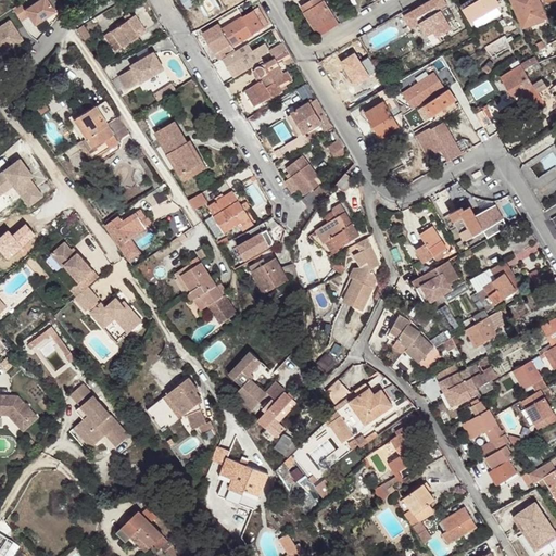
[(21,4),(13,9),(22,22),(28,16),(35,25),(54,12),(46,0),(40,0),(25,11),(21,4)]
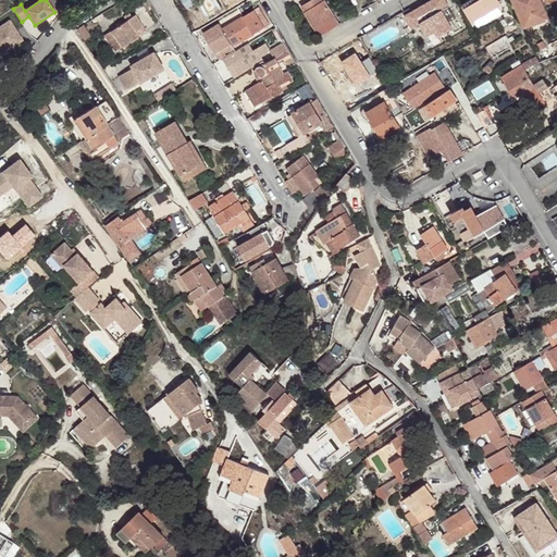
[(305,13),(324,2),(322,0),(311,0),(300,7),(305,13)]
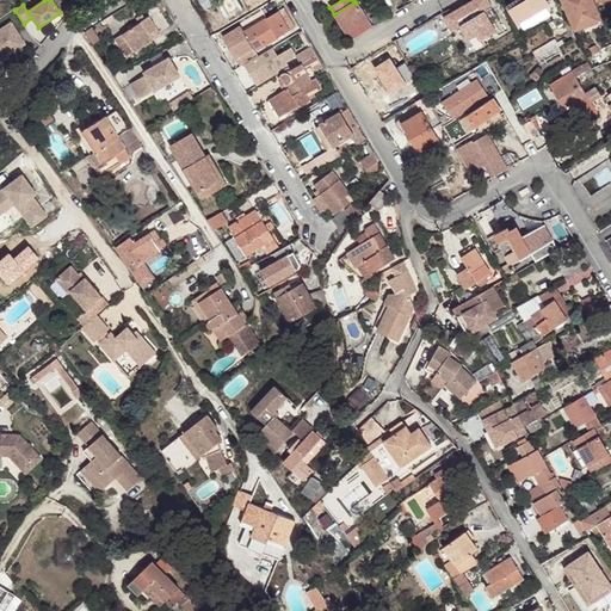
[(464,25),(471,38),(479,35),(481,39),(498,30),(494,24),(503,18),(492,0),(476,0),(448,17),(456,30),(464,25)]
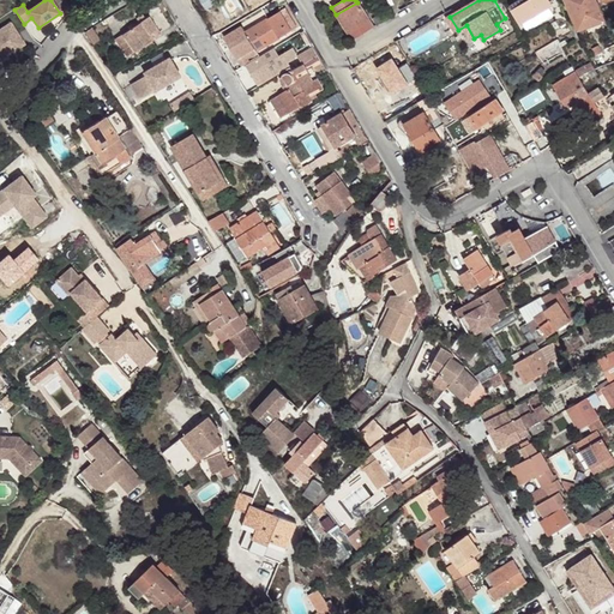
[(512,12),(530,0),(521,0),(510,7),(512,12)]
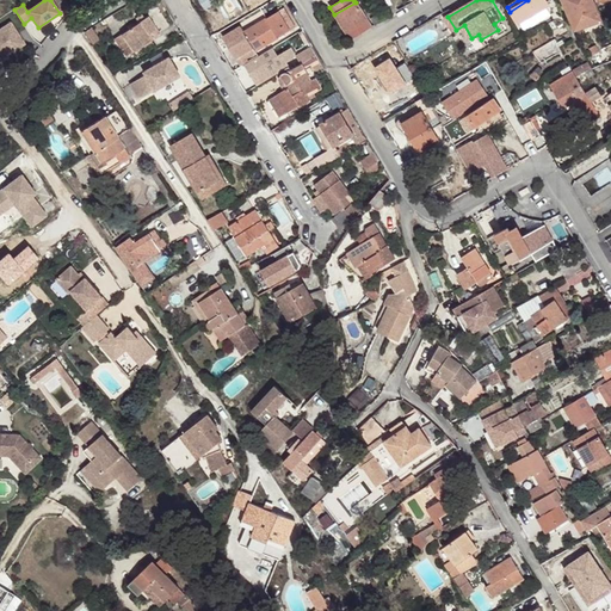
[(550,8),(544,0),(528,0),(510,12),(518,29),(520,28),(547,10),(550,8)]
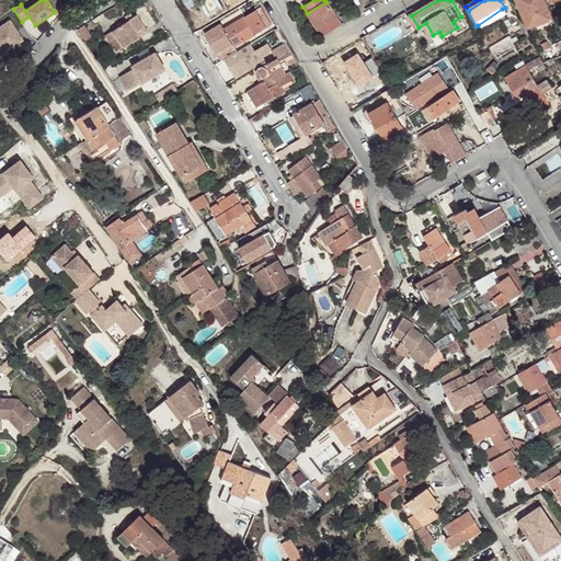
[(550,22),(542,0),(514,0),(527,30),(550,22)]
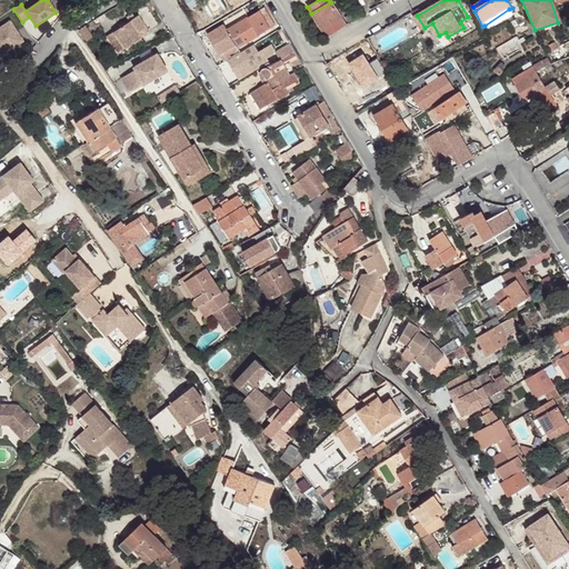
[(340,19),(331,2),(311,13),(321,30),(340,19)]
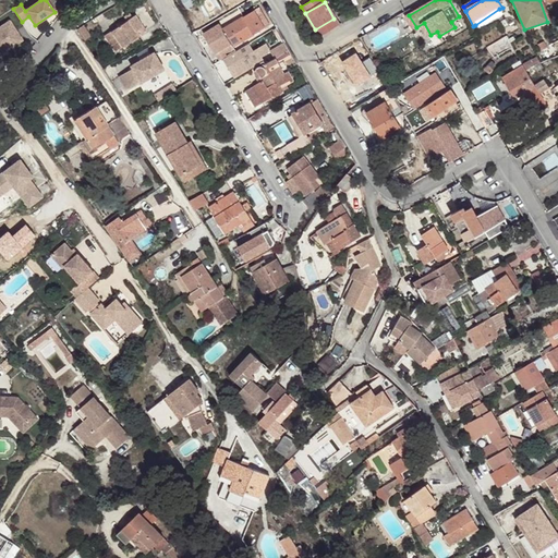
[(504,15),(499,9),(475,25),(480,31),(504,15)]
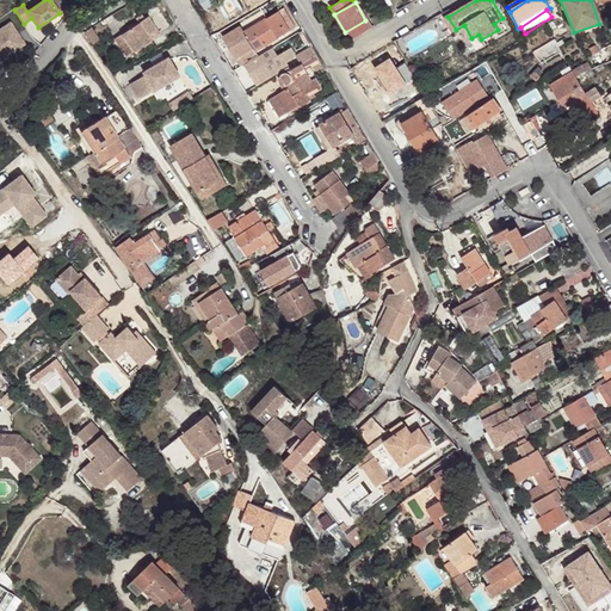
[(241,28),(222,38),(239,66),(252,59),(250,55),(289,31),(278,13),(244,34),(241,28)]
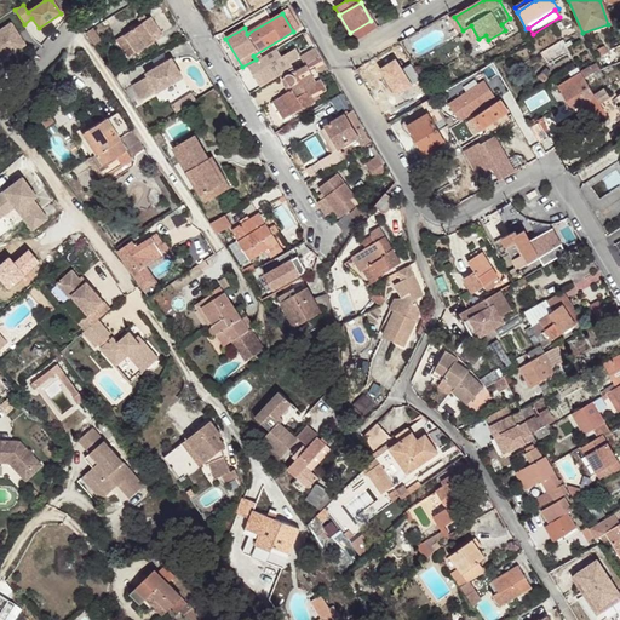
[(133,51),(151,41),(148,36),(154,33),(145,19),(112,40),(122,58),(133,51)]
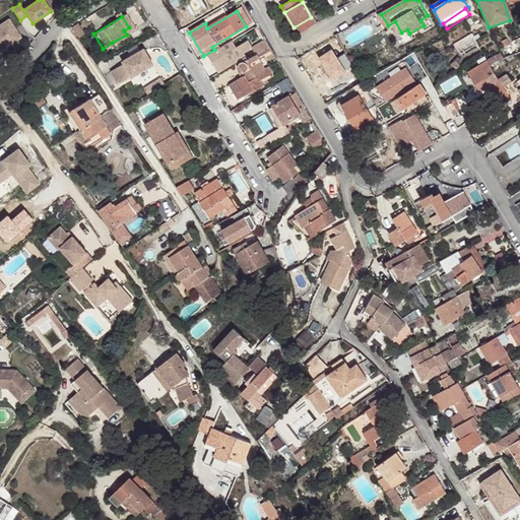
[(294,27),(298,35),(316,24),(311,17),(294,27)]
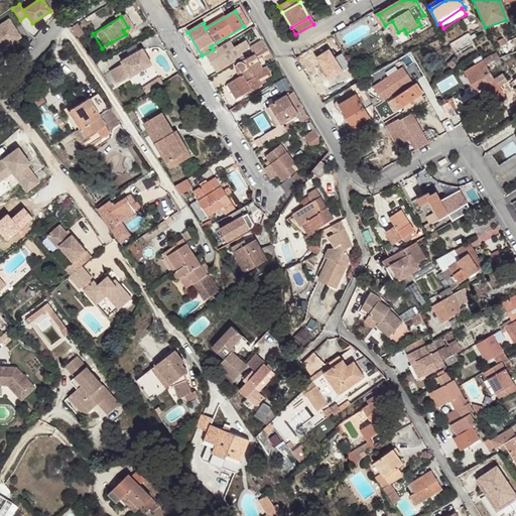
[(9,18),(0,23),(0,48),(20,35),(9,18)]
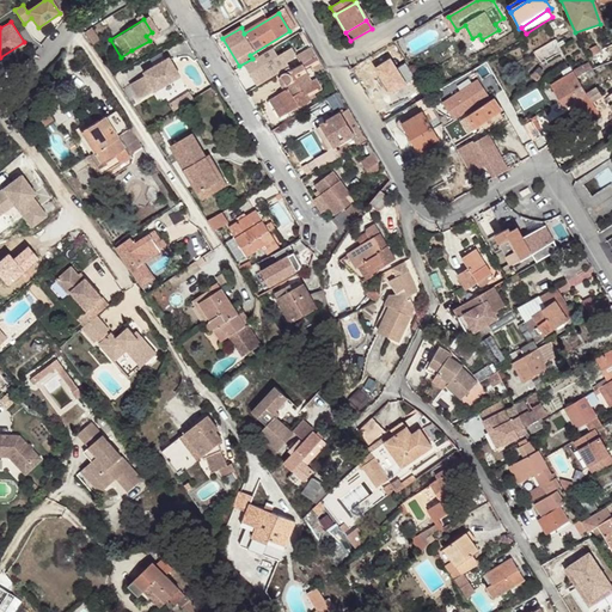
[(93,31),(85,36),(90,43),(98,38),(93,31)]
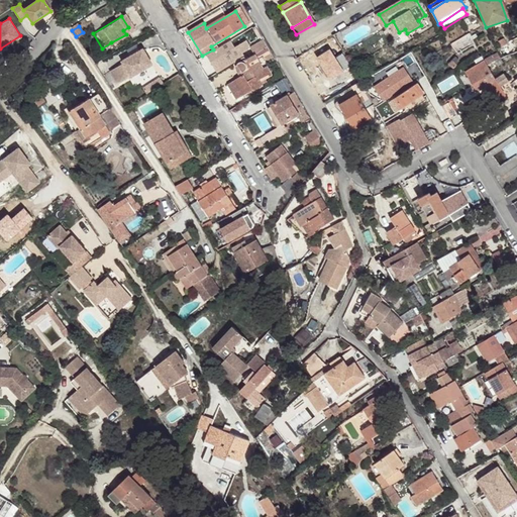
[(129,40),(126,34),(111,42),(115,49),(129,40)]
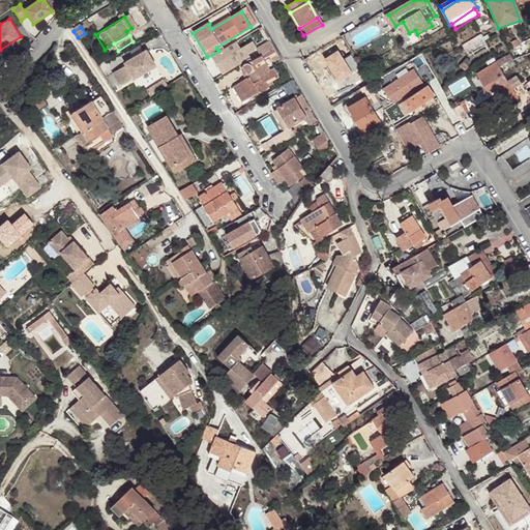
[(518,39),(510,42),(513,48),(521,46),(518,39)]
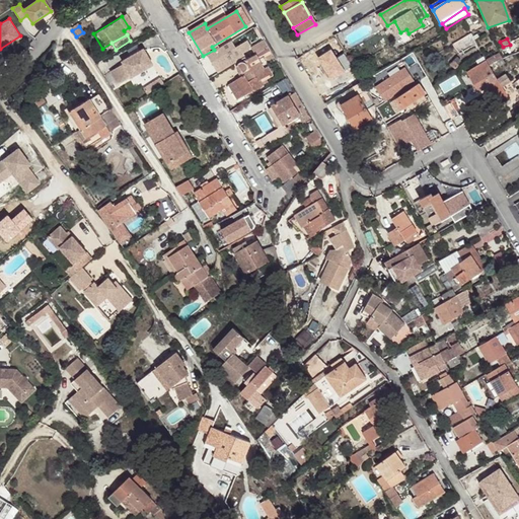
[(232,41),(208,56),(218,73),(245,57),(243,53),(249,50),(248,47),(249,46),(247,41),(236,48),(232,41)]
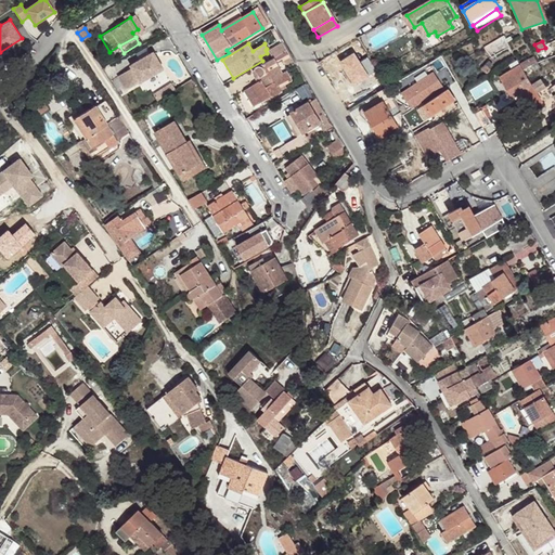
[(285,72),(294,67),(281,44),(268,51),(272,60),(259,66),(256,67),(255,68),(254,71),(254,73),(255,76),(257,78),(259,78),(261,80),(244,90),(253,106),(262,102),(278,92),(285,88),(284,86),(291,81),(285,72)]
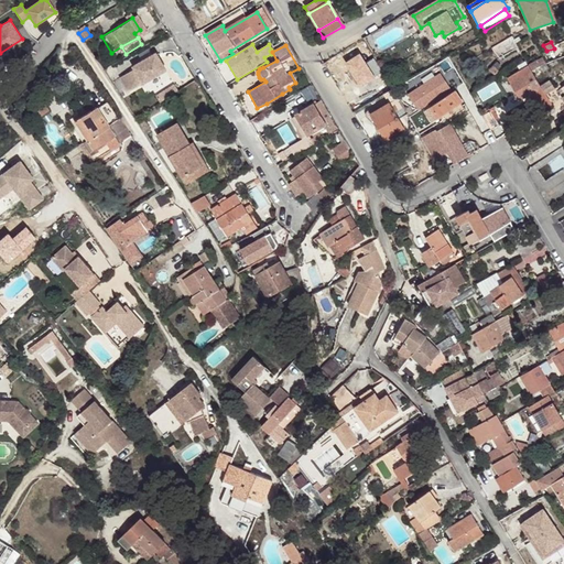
[(546,64),(559,60),(555,52),(543,57),(543,58),(546,64)]
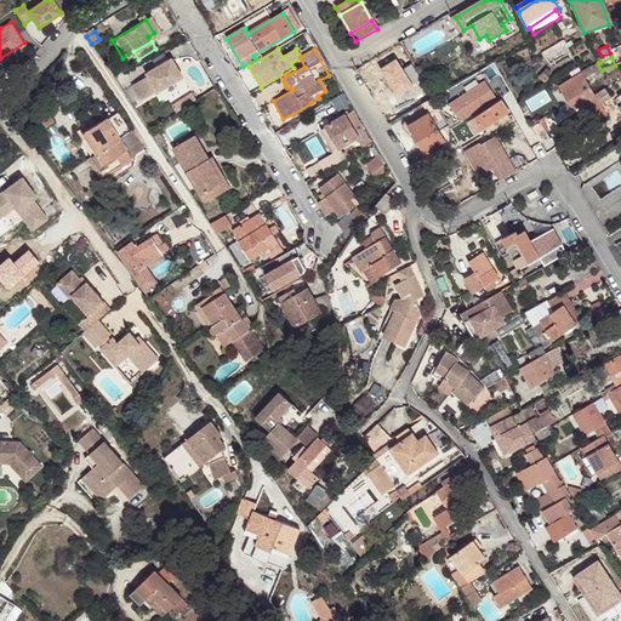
[(182,78),(171,60),(144,75),(147,78),(131,86),(141,103),(182,78)]
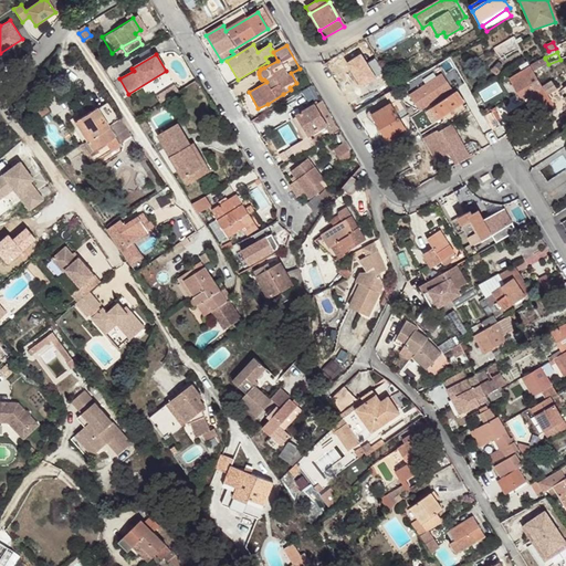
[(368,65),(362,55),(348,64),(362,86),(376,77),(368,65)]
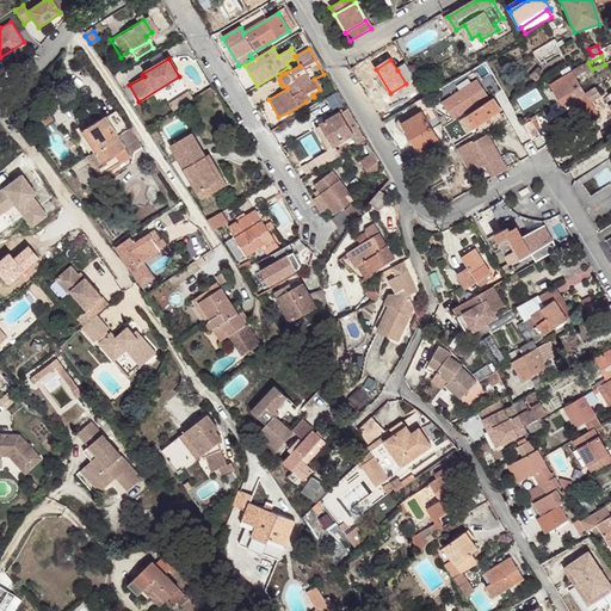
[(573,72),(576,78),(586,73),(586,72),(592,69),(588,63),(573,72)]
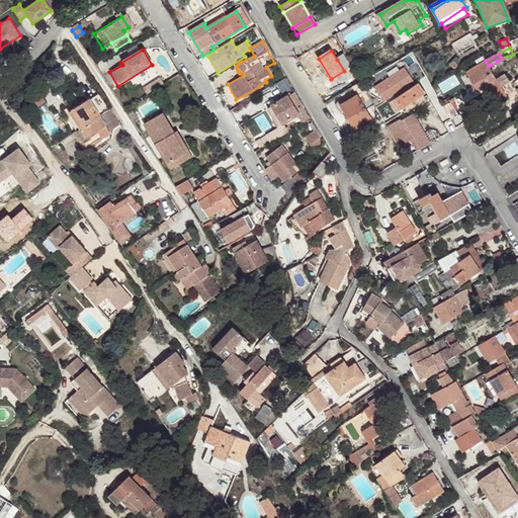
[(337,60),(344,71),(351,66),(344,55),(337,60)]
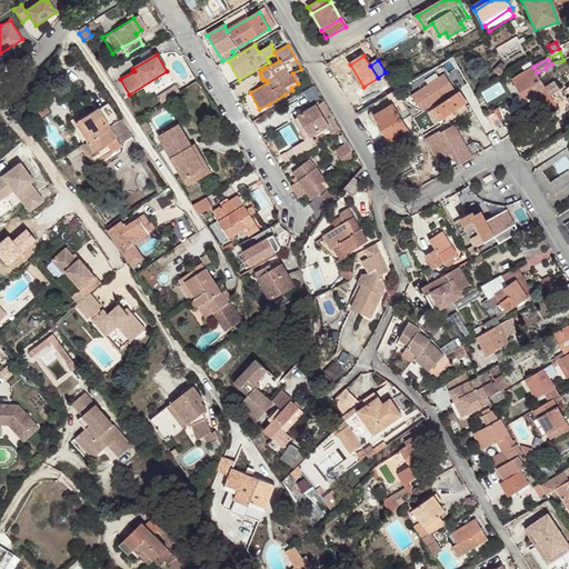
[(540,79),(537,72),(533,67),(531,62),(522,68),(525,71),(512,79),(526,101),(538,95),(546,90),(546,88),(540,79)]
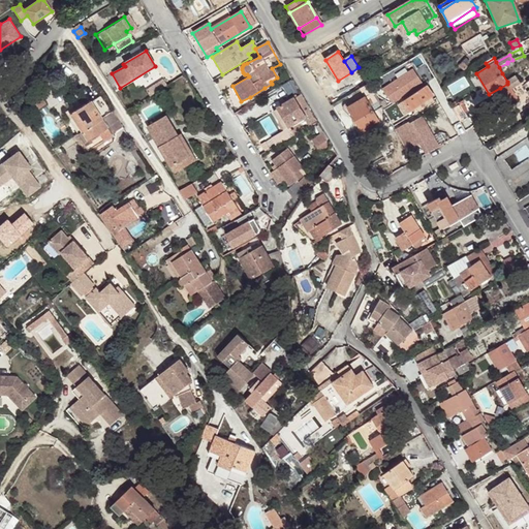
[(510,69),(507,63),(499,67),(502,73),(510,69)]
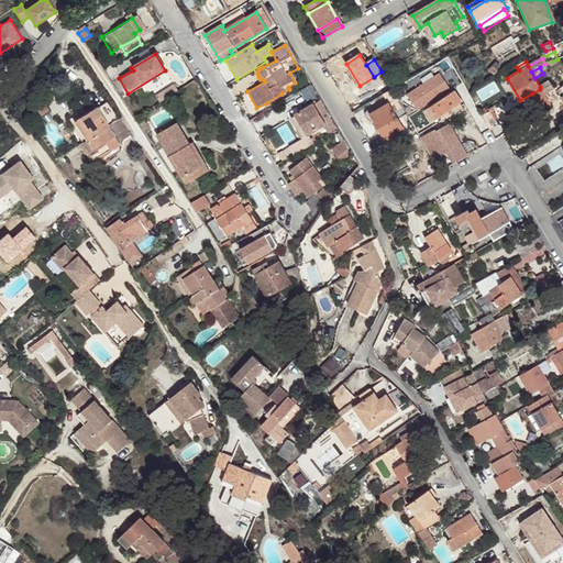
[(442,73),(408,92),(418,109),(452,88),(442,73)]
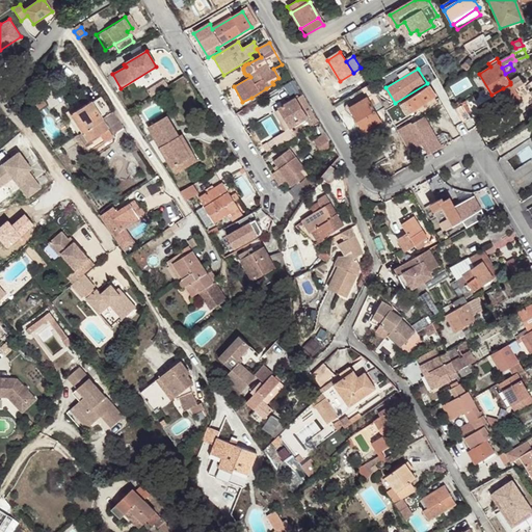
[(450,85),(455,95),(472,85),(467,76),(450,85)]
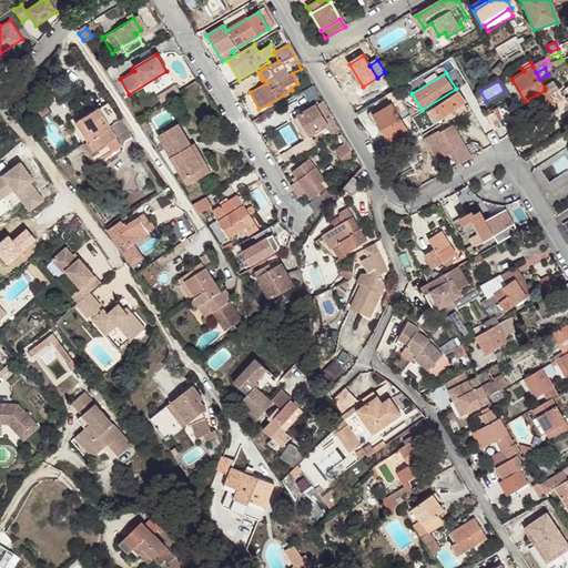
[(551,83),(545,88),(545,90),(549,97),(557,92),(551,83)]
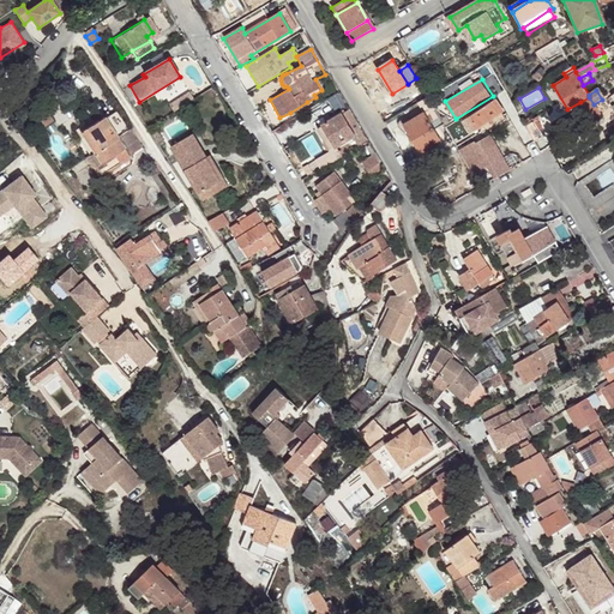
[(182,95),(187,102),(193,98),(188,91),(182,95)]
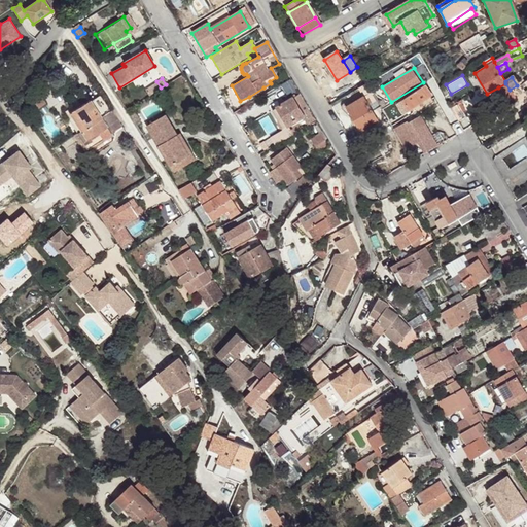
[(156,81),(145,90),(148,95),(161,88),(156,81)]
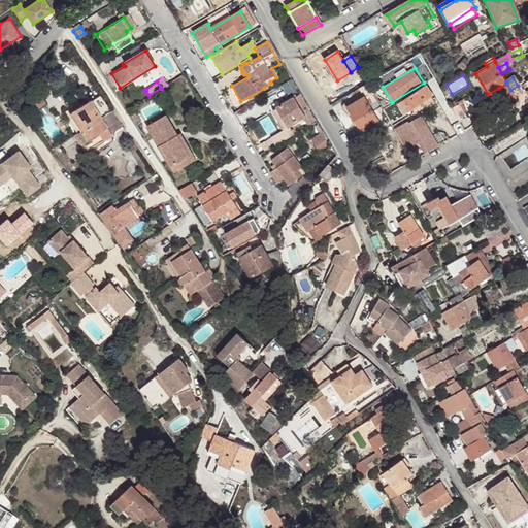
[(510,90),(506,84),(499,88),(506,98),(507,97),(513,94),(510,90)]
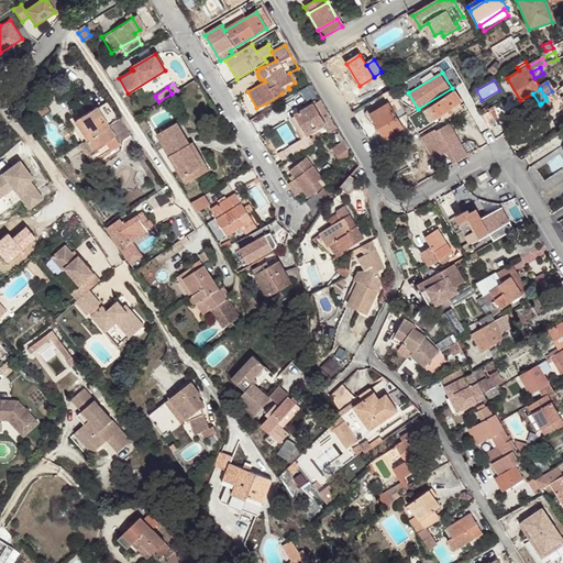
[(454,90),(429,106),(437,118),(439,117),(460,103),(461,102),(454,90)]
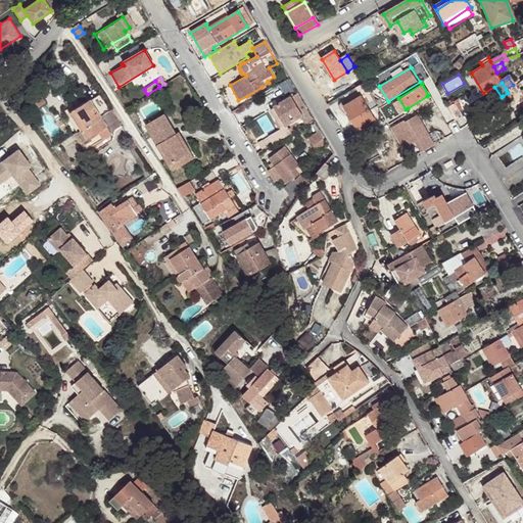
[(262,87),(247,96),(248,97),(262,89),(262,87)]
